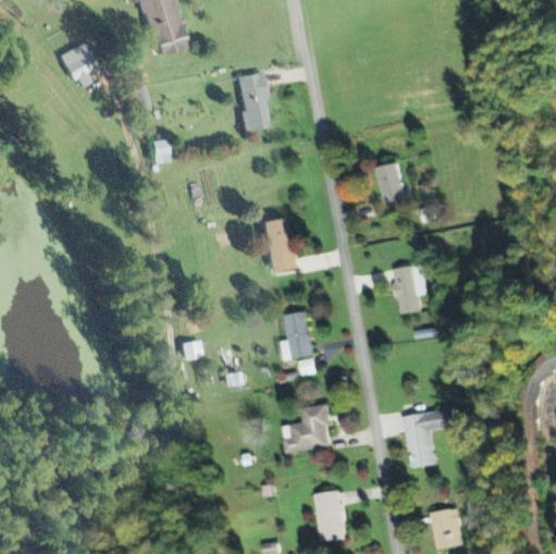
[(185,49),(175,0),(143,0),(153,56),(185,49)]
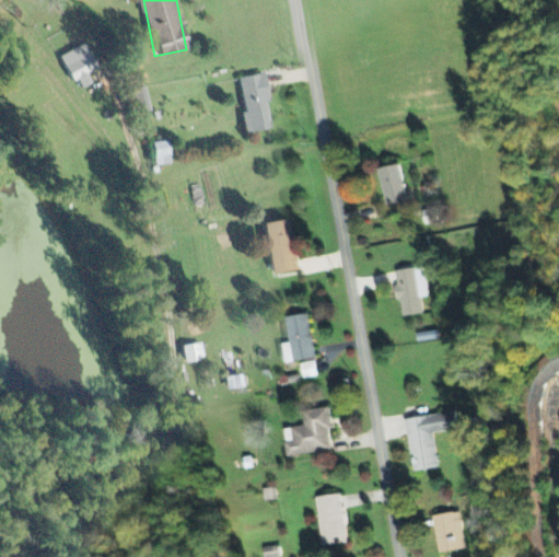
[(89,73),(99,70),(86,44),(60,55),(72,82),(78,80),(81,88),(92,82),(89,73)]
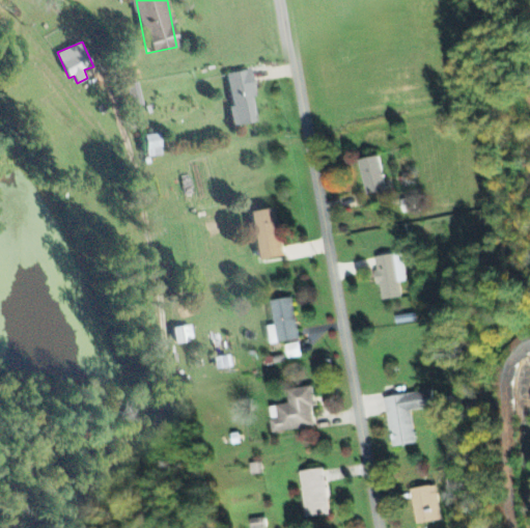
[(258,120),(250,70),(226,73),(234,124),(258,120)]
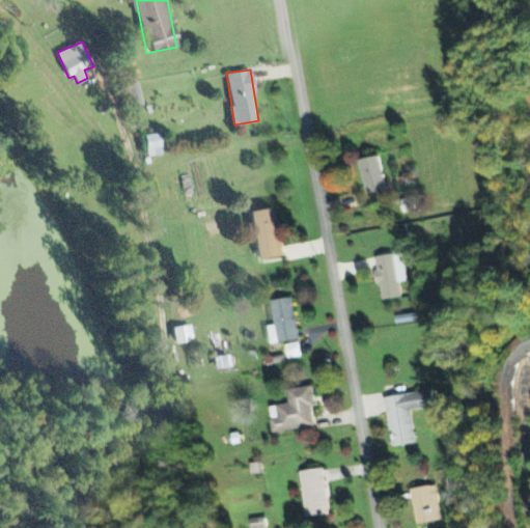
[(132,106),(143,105),(140,82),(129,83),(132,106)]
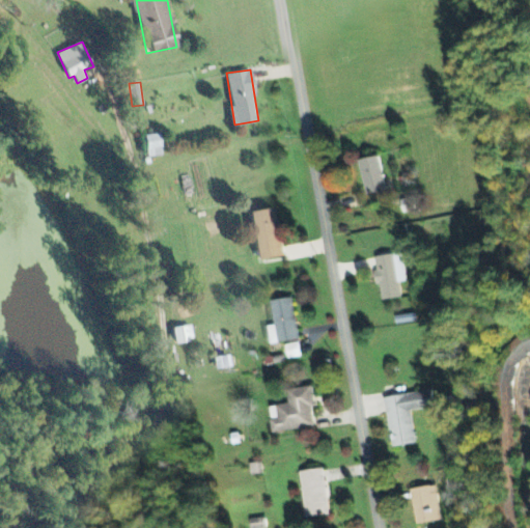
[(145,134),(147,156),(162,155),(161,133),(145,134)]
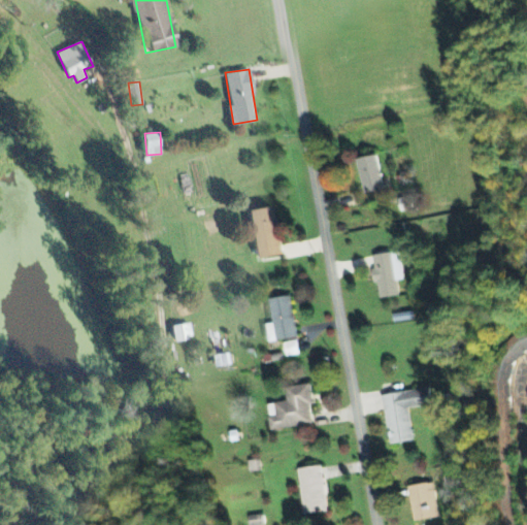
[(364,192),(384,187),(374,154),(355,159),(364,192)]
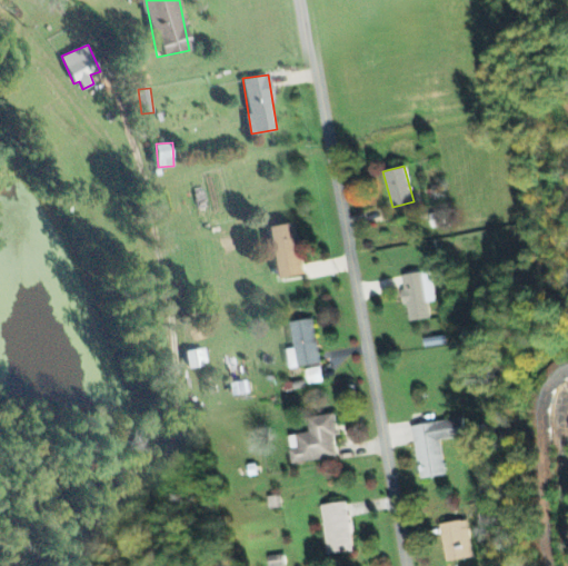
[(270,226),(276,278),(301,275),(296,222),(270,226)]
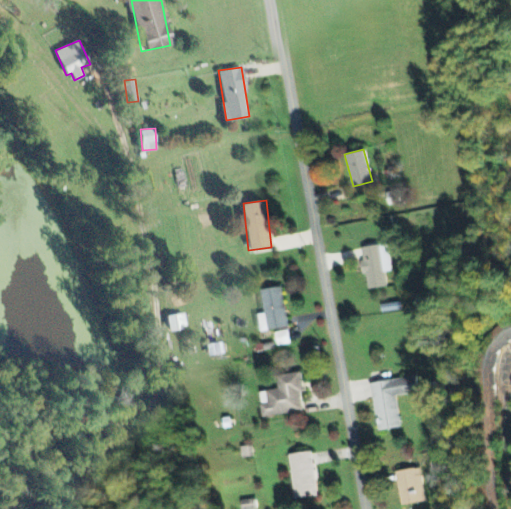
[(387,242),(360,246),(365,288),(386,286),(385,271),(391,270),(387,242)]
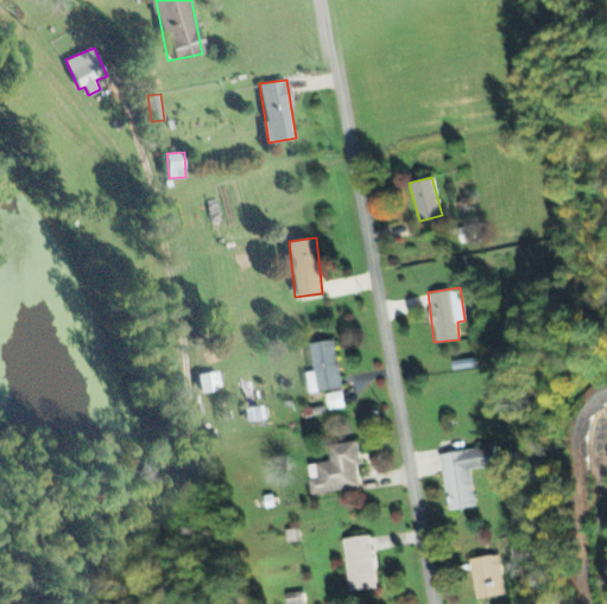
[(309,343),(313,370),(305,372),(308,392),(341,387),(335,339),(309,343)]
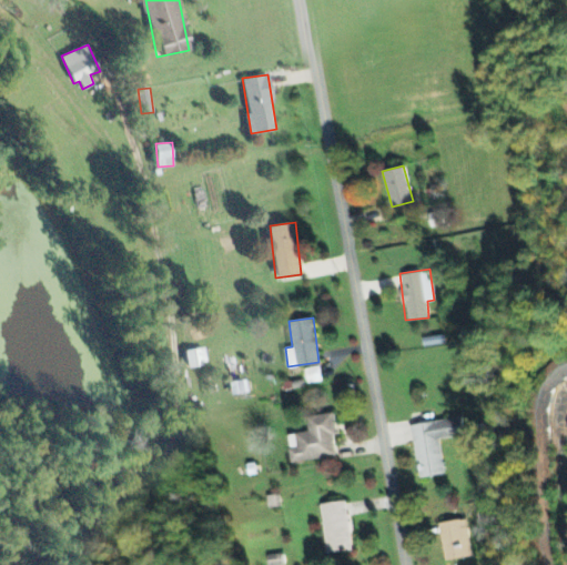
[(423,344),(445,343),(445,335),(422,335),(423,344)]
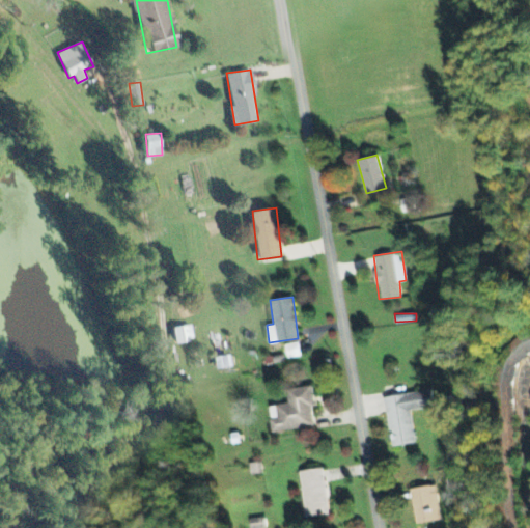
[(173,328),(176,342),(195,339),(193,325),(173,328)]
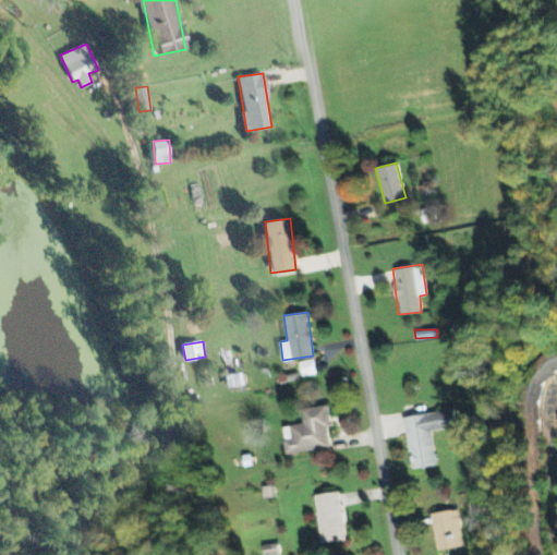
[(556,345),(543,348),(525,364),(519,384),(518,417),(522,521),(534,554),(551,549),(542,525),(540,441),(539,408),(537,396),(543,381),(555,368),(556,366),(556,345)]
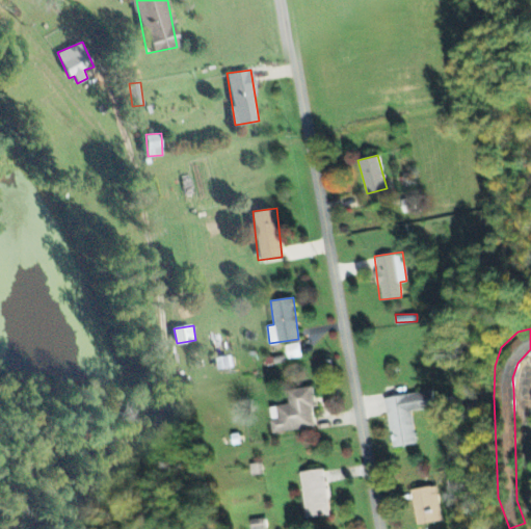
[(285,344),(288,358),(301,355),(299,342),(285,344)]
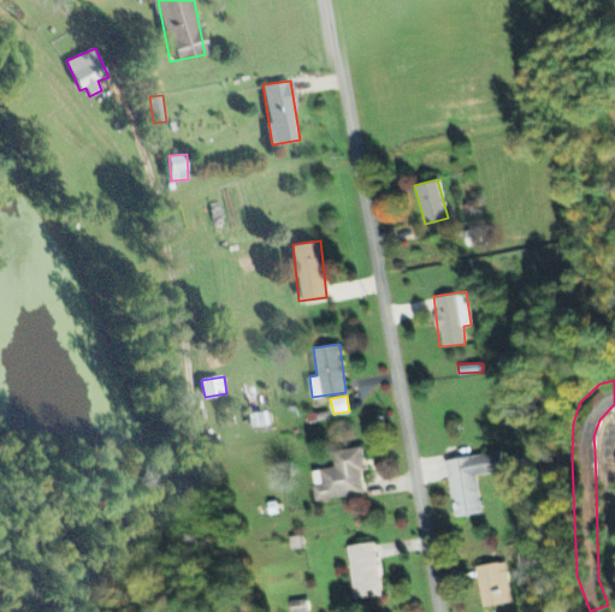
[(366,493),(360,446),(332,451),(335,467),(311,470),(315,500),(366,493)]
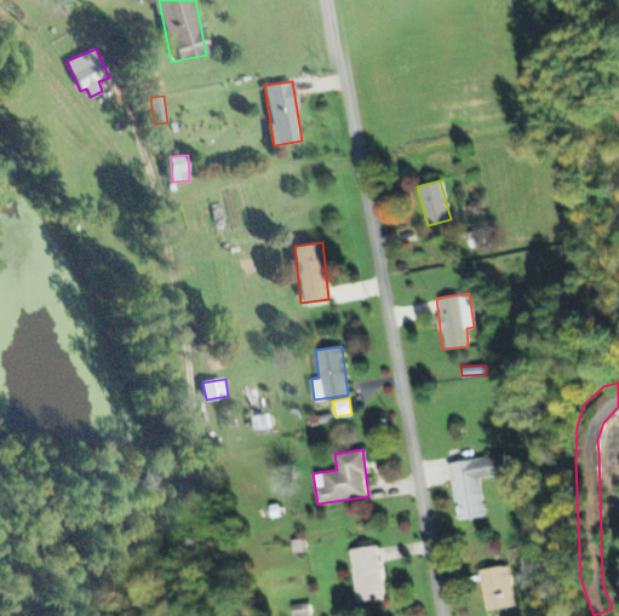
[(457,520),(485,516),(479,478),(505,473),(503,453),(448,462),(457,520)]
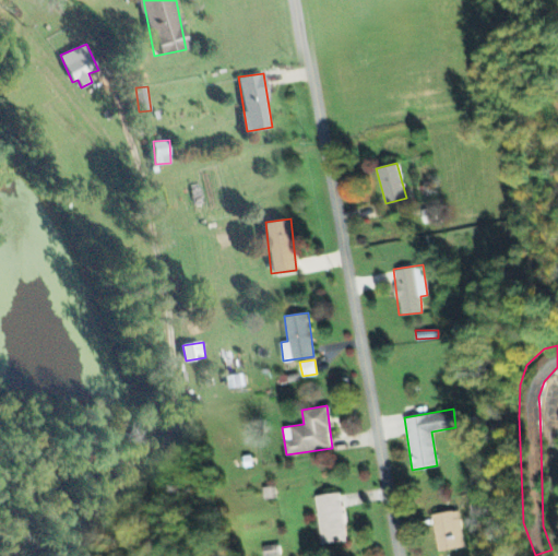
[(275,498),(274,485),(262,487),(263,499),(275,498)]
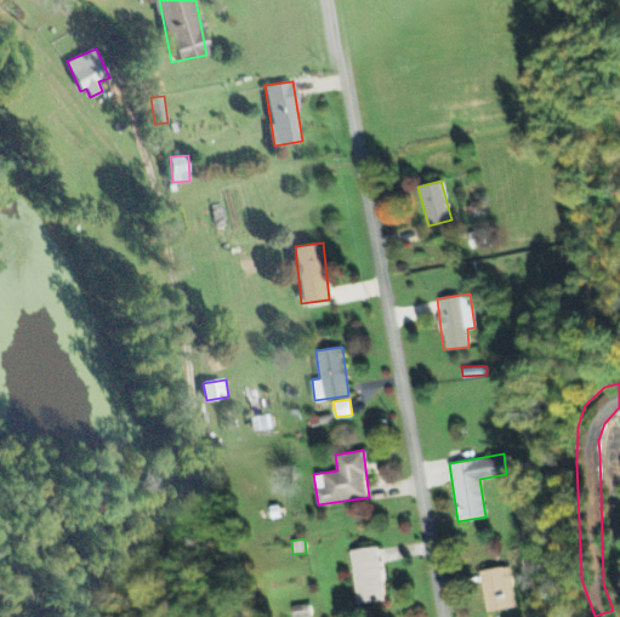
[(350,549),(354,604),(384,601),(379,547),(350,549)]
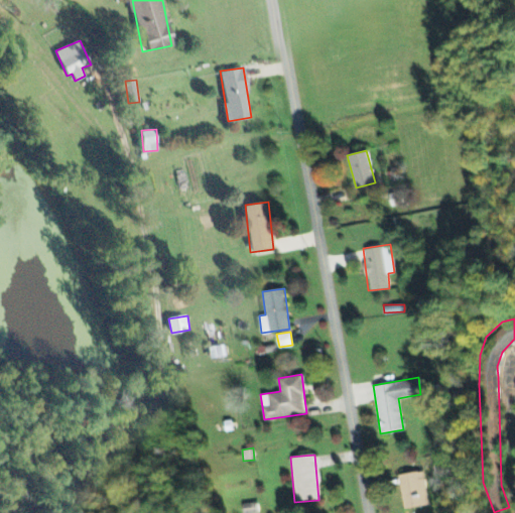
[(429,503),(422,469),(397,474),(404,507),(429,503)]
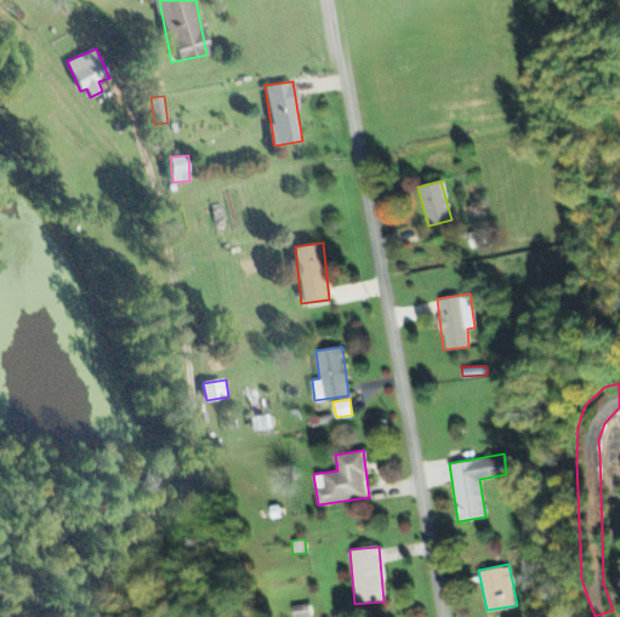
[(291,605),(293,616),(306,616),(311,616),(310,603),(291,605)]
